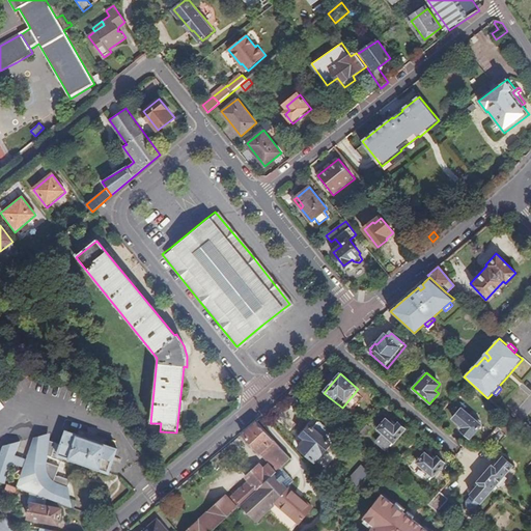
[(479,427),(460,411),(451,421),(460,429),(458,432),(468,441),(479,427)]
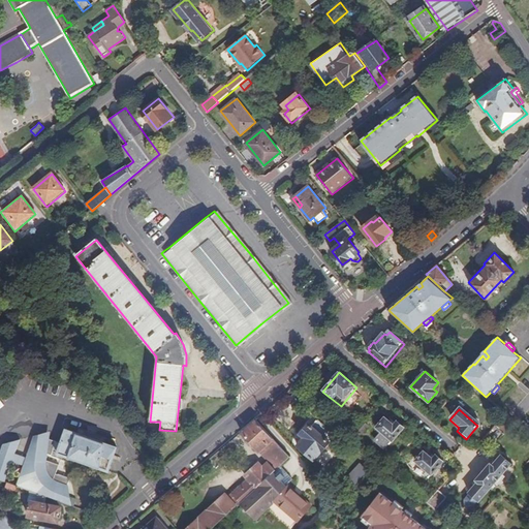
[(98,410),(95,415),(104,419),(106,413),(98,410)]
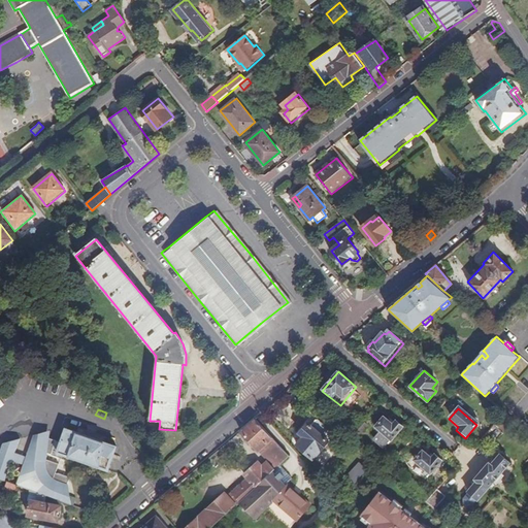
[(493,427),(501,435),(513,422),(504,415),(493,427)]
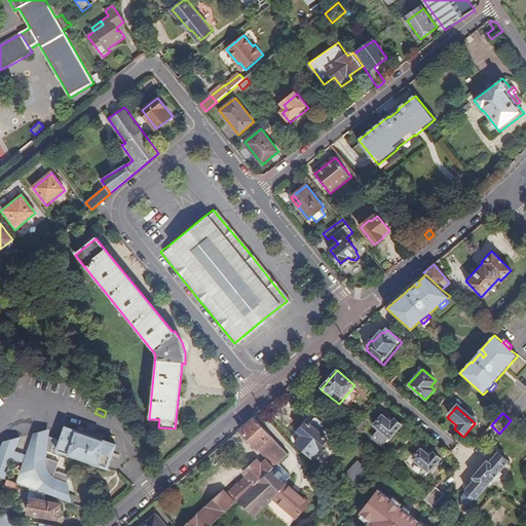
[(403,424),(396,418),(392,421),(383,414),(375,423),(380,428),(374,437),(382,444),(386,440),(388,442),(403,424)]
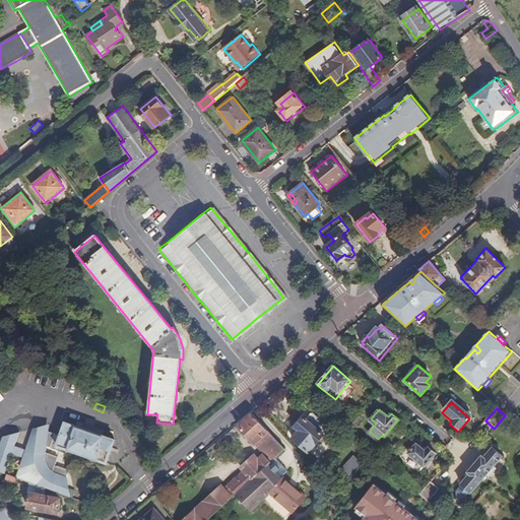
[(228,485),(228,486),(222,491),(221,489),(205,504),(208,508),(200,516),(196,512),(187,519),(208,519),(231,500),(233,498),(268,465),(276,458),(286,449),(252,412),(238,426),(253,445),(254,444),(263,455),(257,461),(255,459),(252,459),(243,467),(243,471),(228,485)]
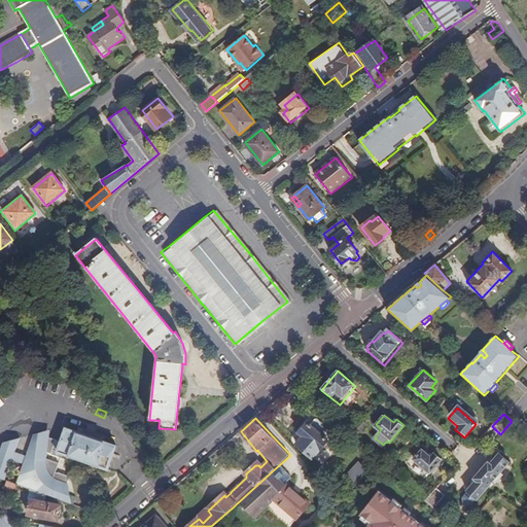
[(328,428),(317,418),(311,425),(308,422),(300,432),(304,436),(296,445),(314,458),(329,441),(323,434),(328,428)]
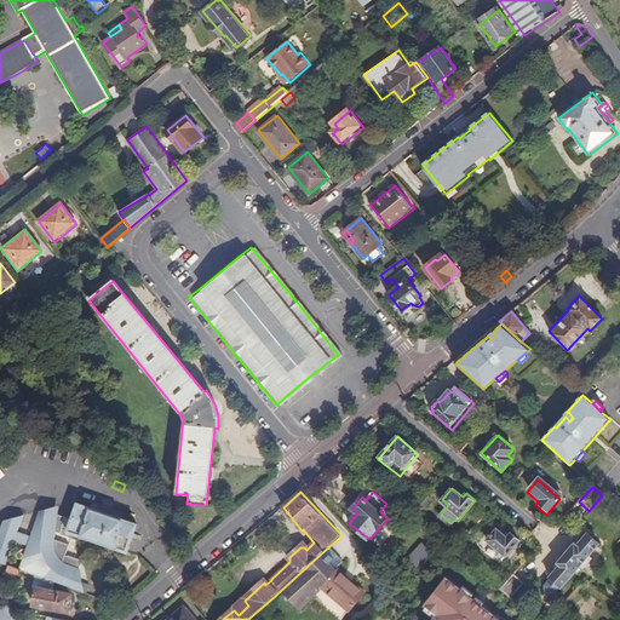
[(431,500),(424,493),(413,507),(419,514),(431,500)]
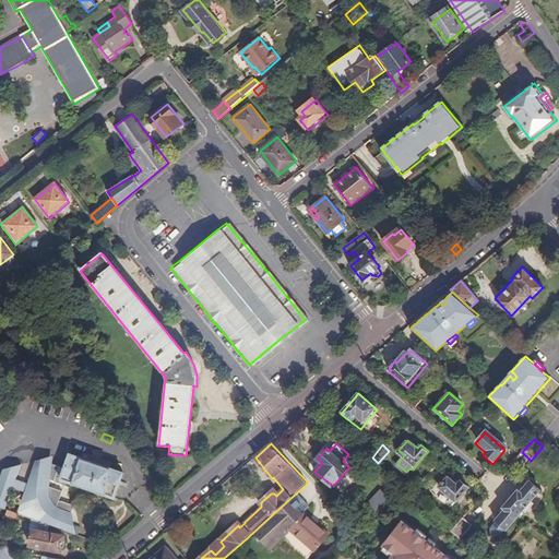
[(60,520),(67,522),(72,508),(57,502),(60,492),(48,488),(49,483),(79,494),(80,489),(114,502),(122,478),(69,459),(63,473),(50,468),(47,472),(40,468),(39,472),(33,470),(27,486),(16,483),(22,468),(3,473),(0,483),(0,509),(6,511),(13,490),(25,494),(16,515),(20,516),(32,521),(51,527),(57,530),(60,520)]
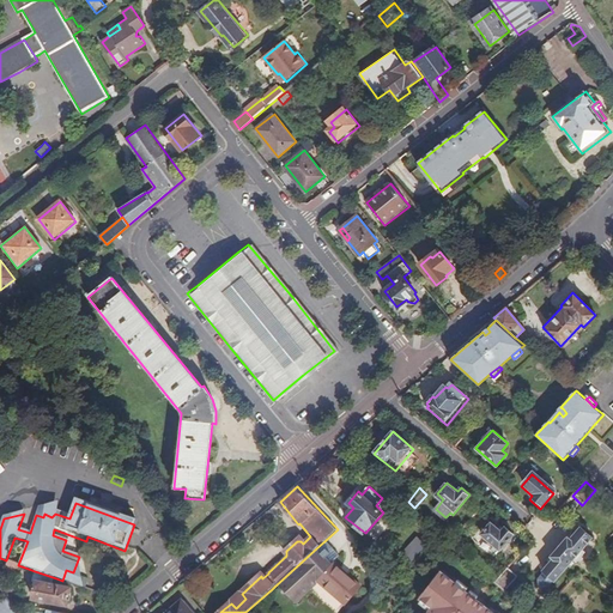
[(497,554),(514,535),(505,528),(501,532),(491,523),(480,534),(496,547),(492,551),(497,554)]
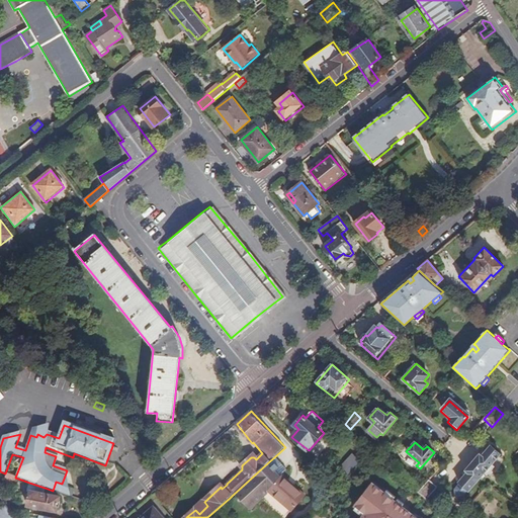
[(501,454),(491,446),(483,455),(480,453),(464,470),(466,472),(458,482),(459,483),(453,489),(453,494),(456,496),(461,496),(466,490),(467,491),(484,472),(487,476),(494,467),(492,464),(501,454)]
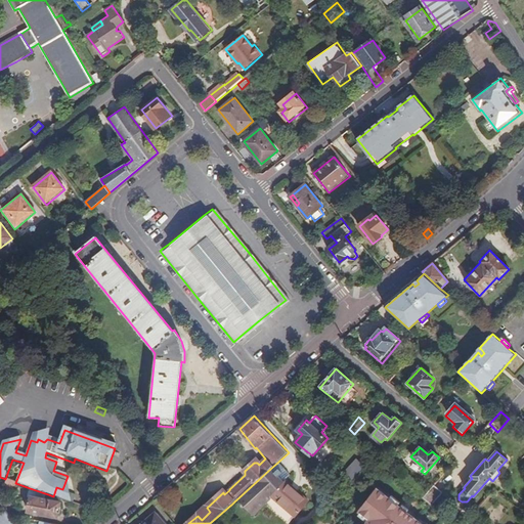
[(396,465),(389,457),(383,466),(391,471),(396,465)]
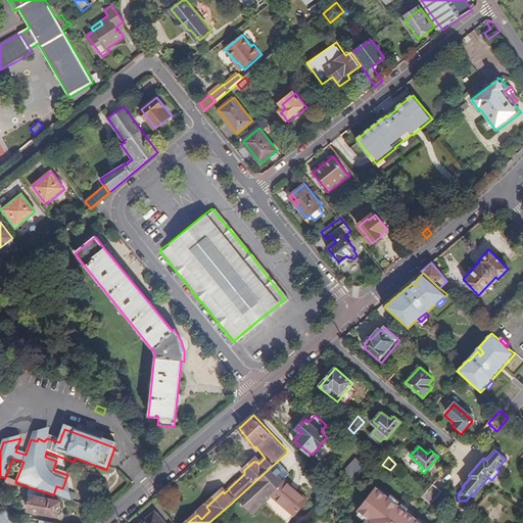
[(365,463),(359,458),(346,472),(352,478),(365,463)]
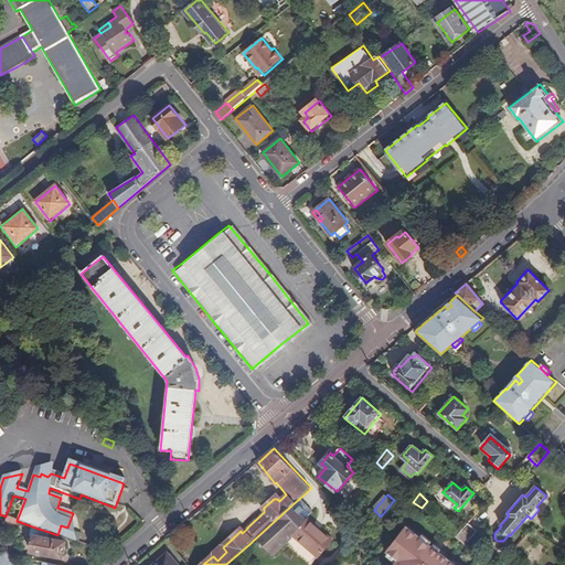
[(76,512),(80,502),(65,498),(62,508),(76,512)]
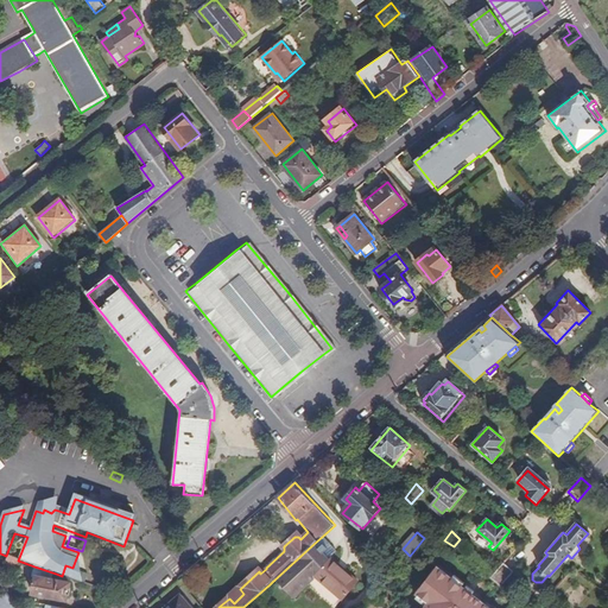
[(323,536),(314,544),(272,582),(289,601),(303,589),(323,607),(334,607),(358,582),(353,577),(331,557),(337,551),(323,536)]
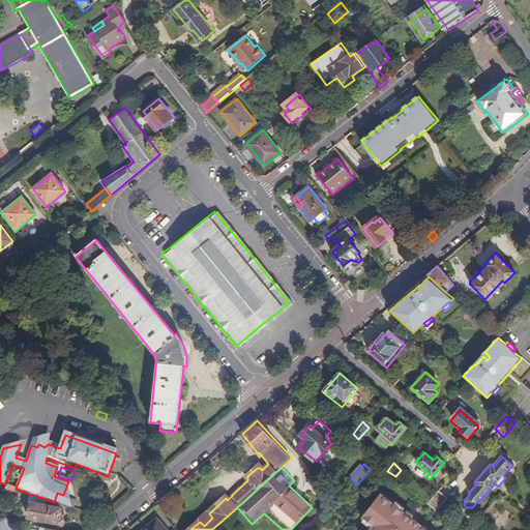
[(16,497),(19,490),(16,489),(5,484),(4,490),(6,494),(16,497)]
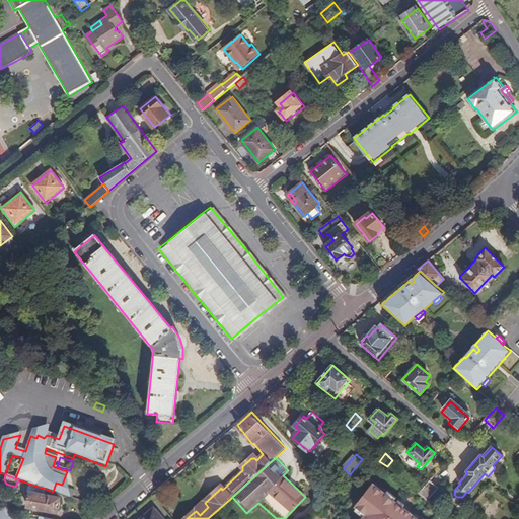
[(418,494),(428,501),(438,489),(430,480),(425,487),(418,494)]
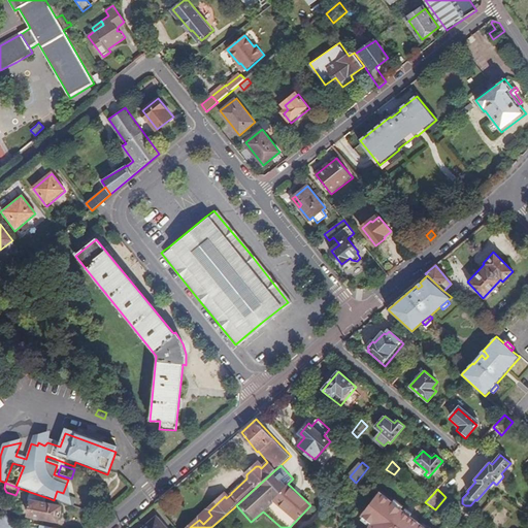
[(432,495),(426,490),(420,497),(425,502),(432,495)]
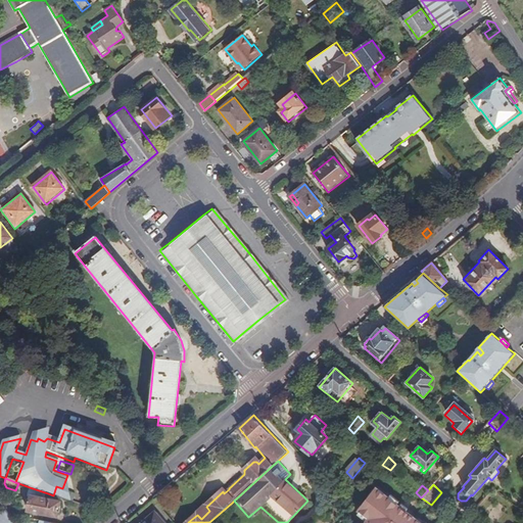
[(53,495),(63,500),(62,488),(56,486),(53,495)]
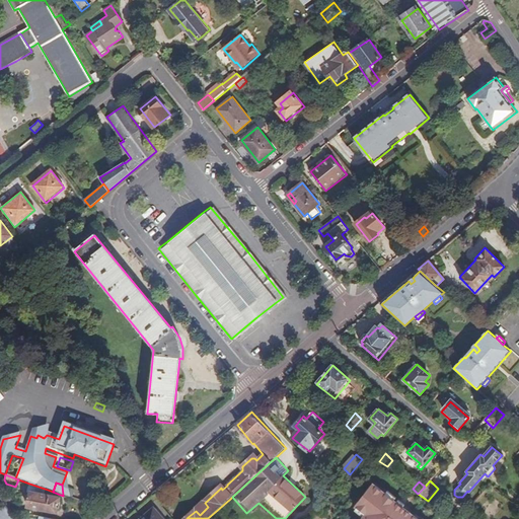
[(47,497),(48,490),(29,484),(26,495),(29,496),(27,509),(56,513),(60,502),(58,499),(47,497)]
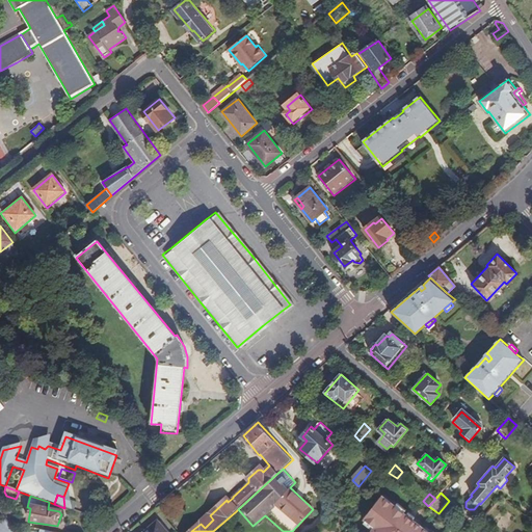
[(424,531),(421,529),(423,526),(415,520),(413,523),(403,515),(405,512),(397,506),(395,508),(382,499),(365,521),(367,523),(365,525),(373,531),(424,531)]
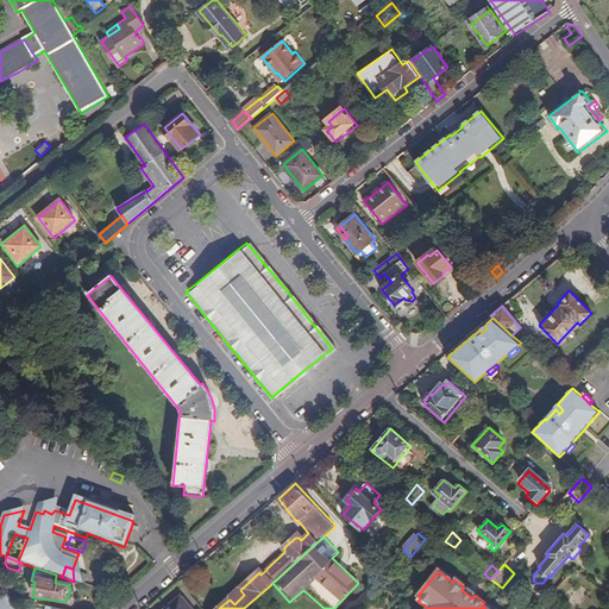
[(198,588),(187,576),(180,582),(190,595),(198,588)]
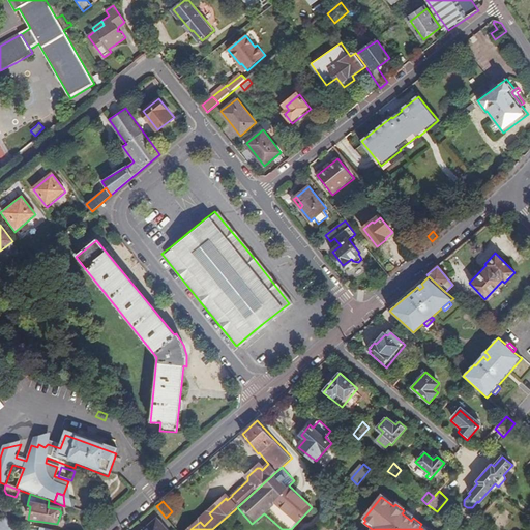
[(209,513),(200,522),(204,526),(212,518),(209,513)]
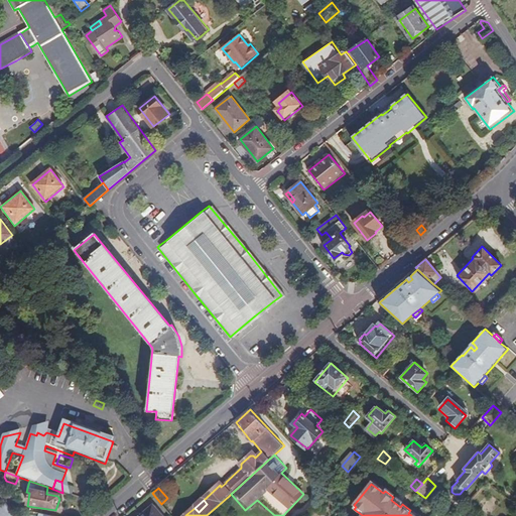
[(10,515),(8,511),(5,506),(0,509),(0,515),(10,515)]
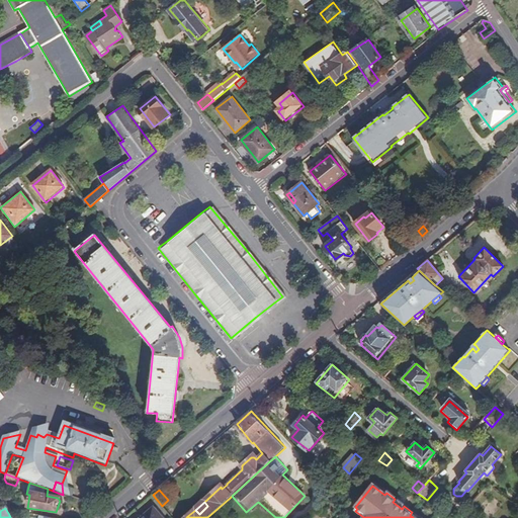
[(161,517),(153,508),(142,517),(161,517)]
